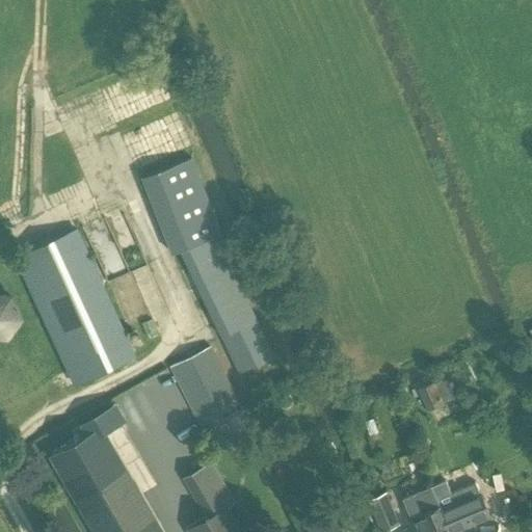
[(221,233),(220,233),(191,157),(142,177),(171,253),(178,249),(239,374),(276,356),(222,246),(227,244),(221,233)]
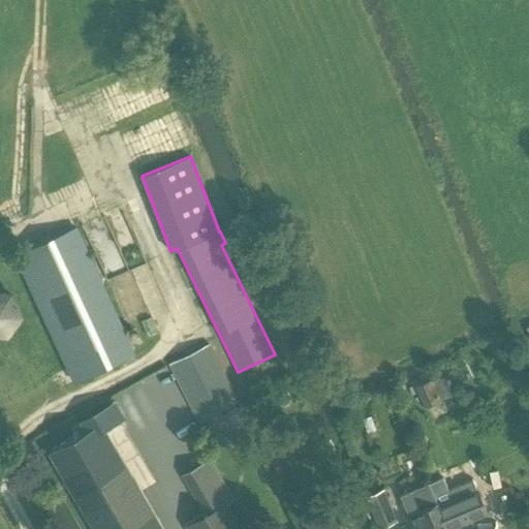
[(78,227),(16,255),(71,376),(73,381),(74,383),(136,354),(78,227)]
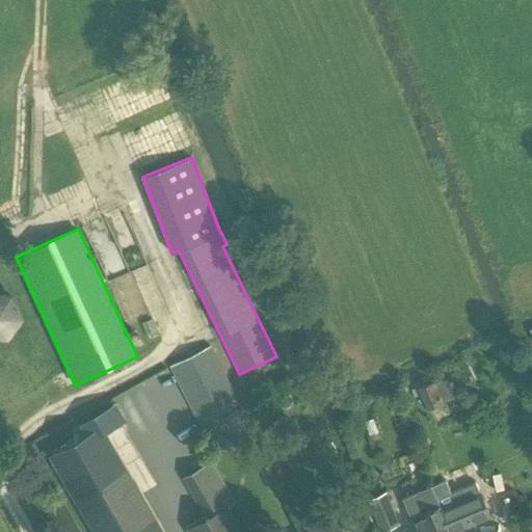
[(270,423),(256,430),(212,345),(169,367),(214,454),(229,447),(235,458),(251,450),(245,437),(249,436),(261,457),(283,446),(270,423)]
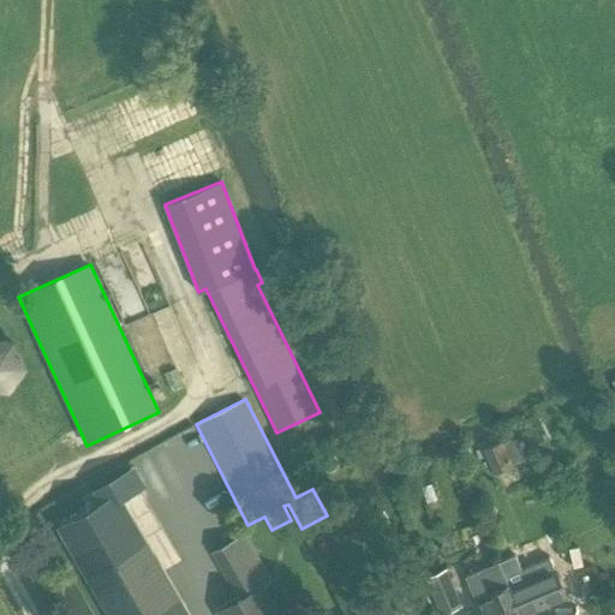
[(494,475),(526,461),(515,435),(482,449),(494,475)]
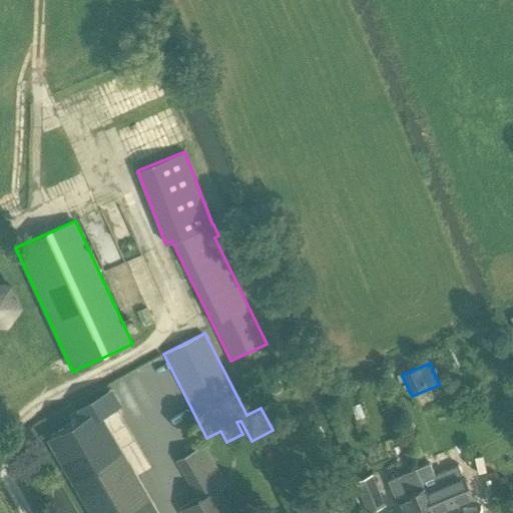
[(83,418),(48,438),(91,512),(111,512),(145,494),(99,416),(115,407),(106,392),(77,409),(83,418)]
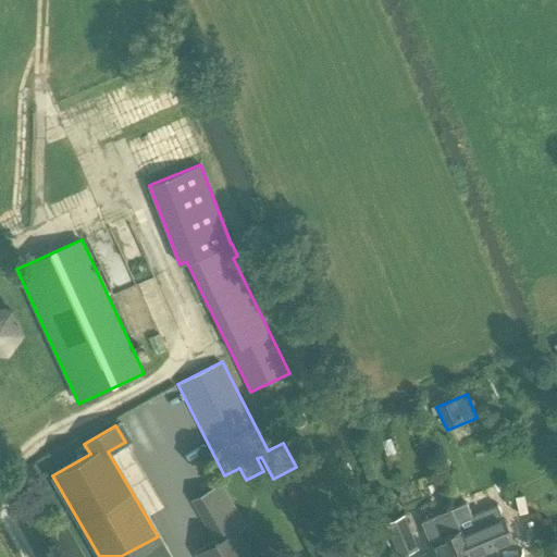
[(497,504),(471,516),(467,504),(450,510),(457,527),(458,527),(470,556),(477,556),(514,542),(497,504)]
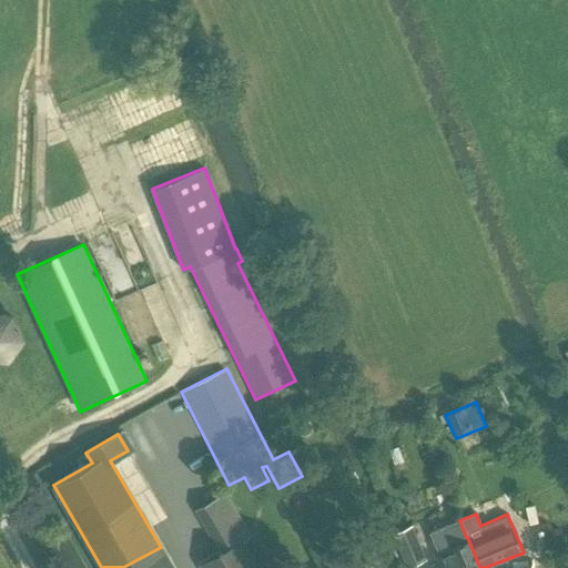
[(479,567),(467,537),(466,537),(459,520),(430,533),(440,558),(445,557),(448,567),(479,567)]
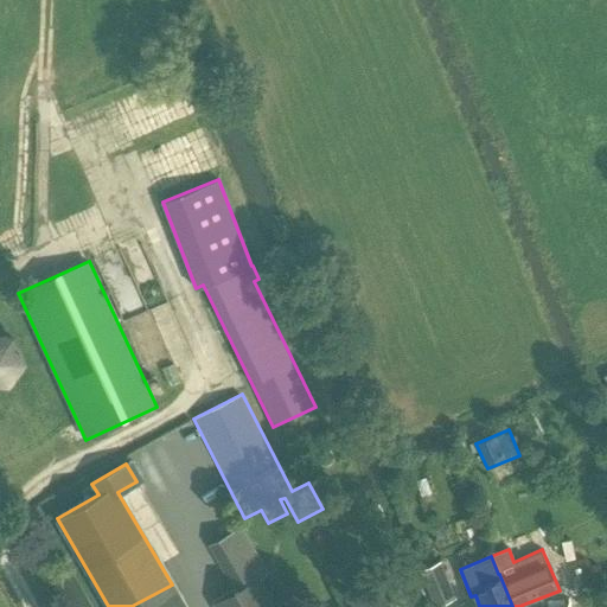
[(454,598),(440,562),(421,570),(435,605),(454,598)]
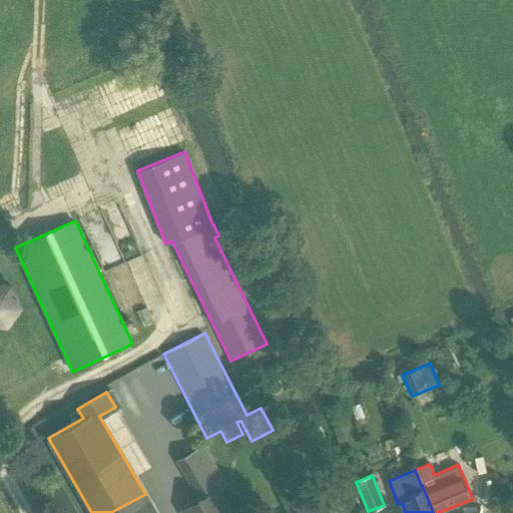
[(181,512),(232,512),(219,488),(180,511),(181,512)]
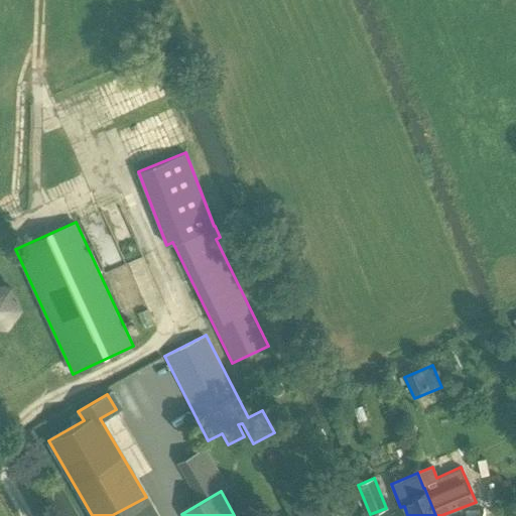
[(313,509),(301,515),(352,515),(339,491),(311,505),(313,509)]
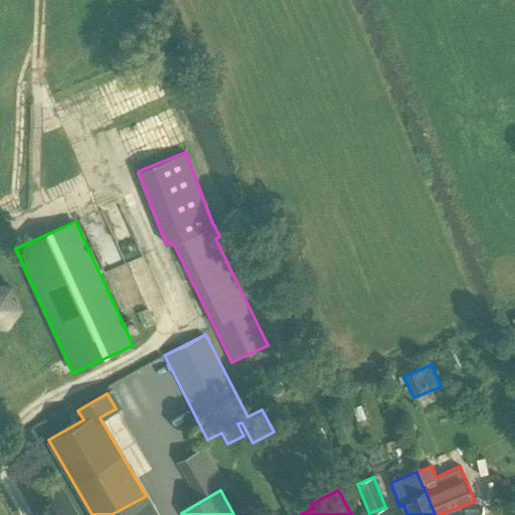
[(156,514),(146,496),(112,514),(156,514)]
